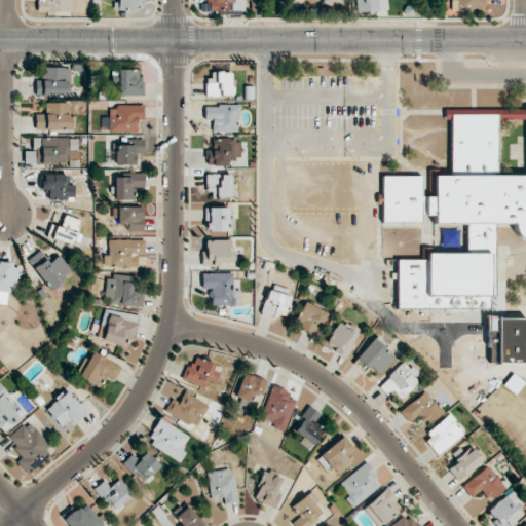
[(35,0),(36,12),(71,11),(70,0),(35,0)]
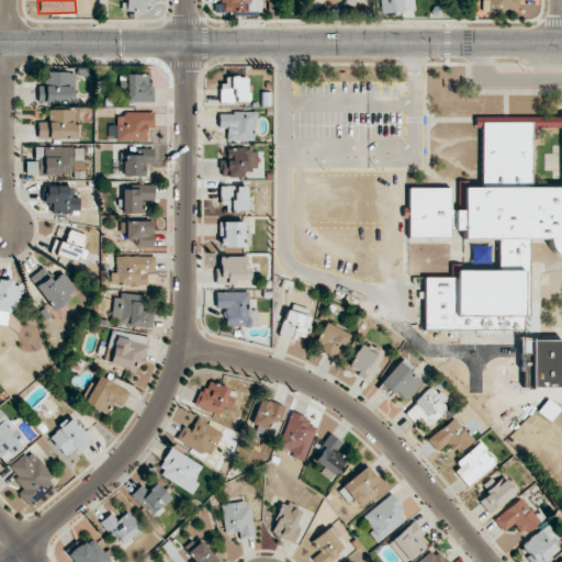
[(153,0),(124,0),(124,9),(153,10),(153,0)]
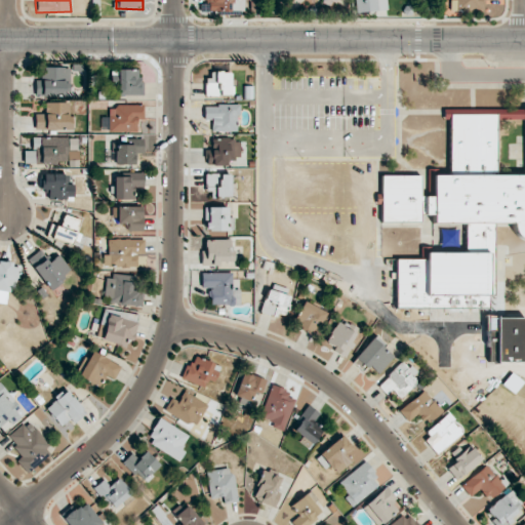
[(243,11),(243,0),(202,0),(203,1),(208,1),(208,10),(243,11)]
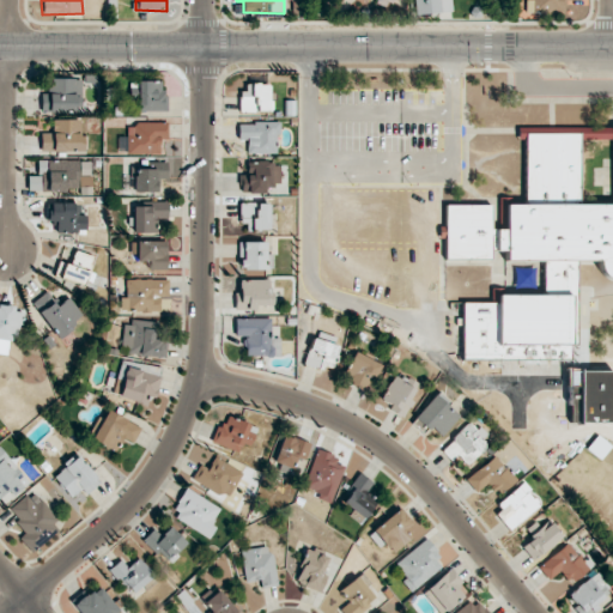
[(449,0),(416,0),(416,13),(450,12),(449,0)]
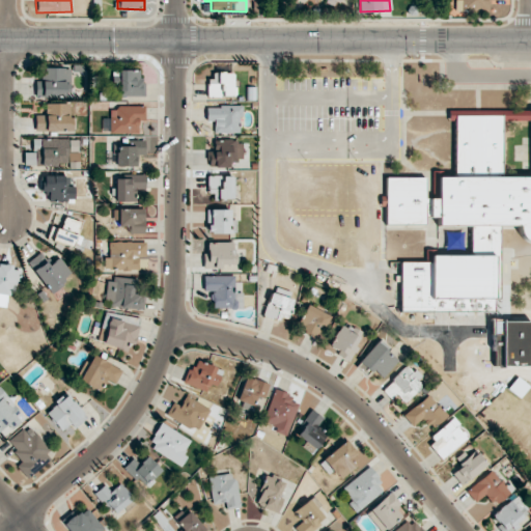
[(492,11),(492,3),(499,3),(499,0),(459,0),(455,0),(455,11),(492,11)]
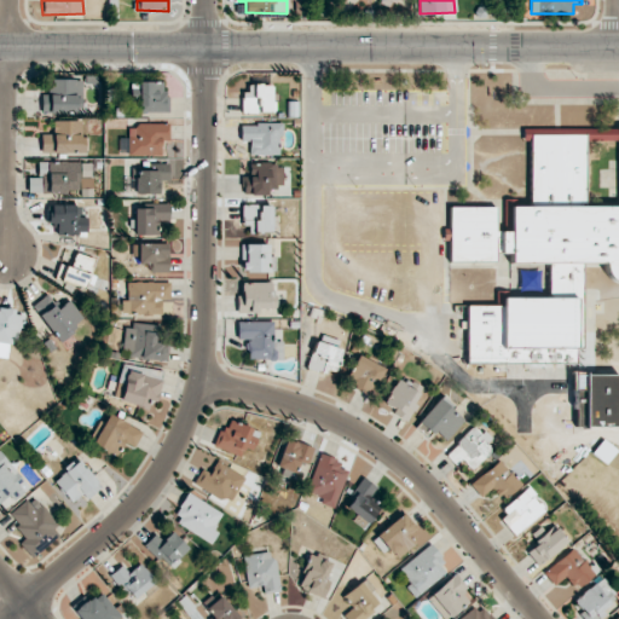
[(82,114),(84,80),(51,79),(50,94),(41,93),(41,113),(82,114)]
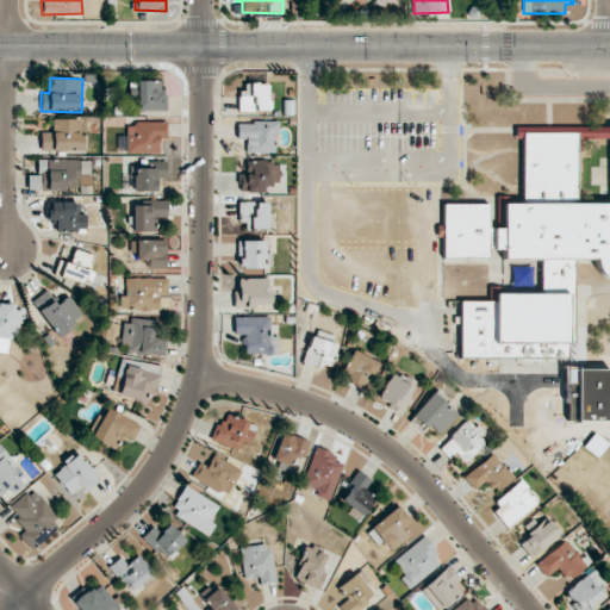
[(129,81),(129,99),(137,98),(137,111),(165,110),(163,80),(129,81)]
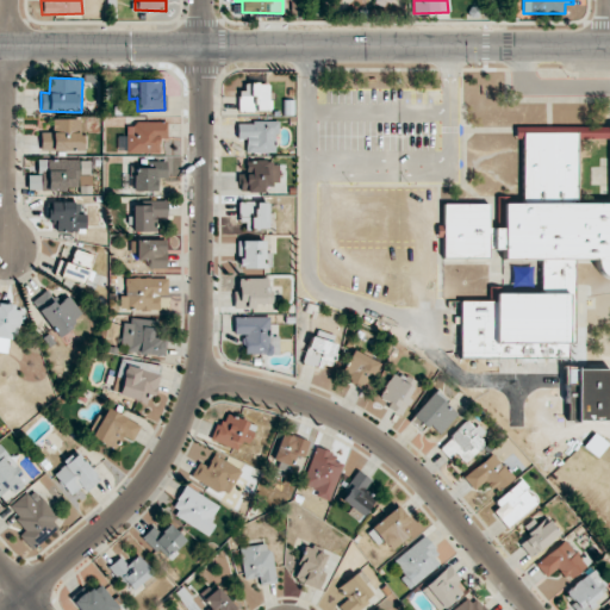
[(269,82),(238,83),(240,112),(271,111),(269,82)]
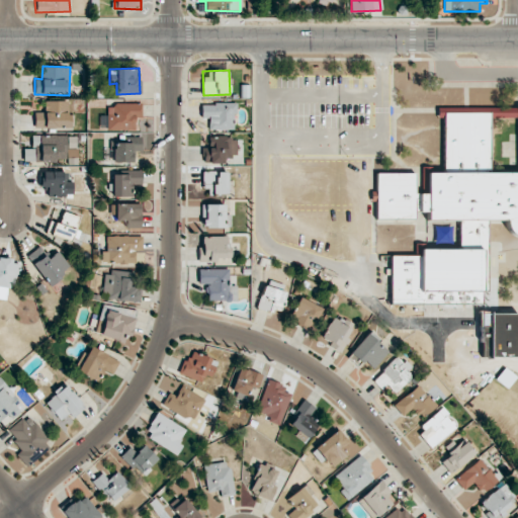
[(70,100),(44,101),(44,111),(34,112),(34,128),(71,127),(70,100)]
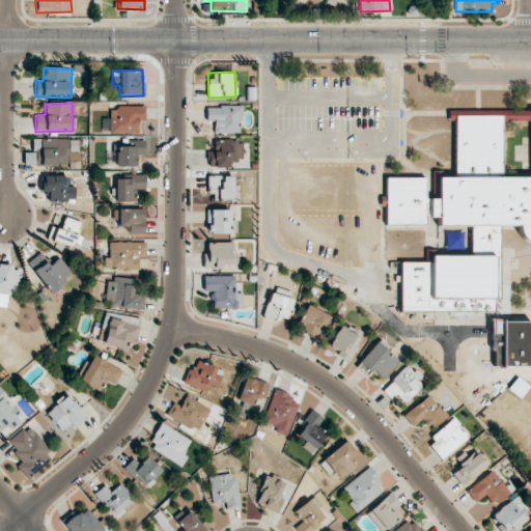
[(241,105),(205,107),(206,121),(213,121),(213,133),(238,132),(238,117),(242,117),(241,105)]
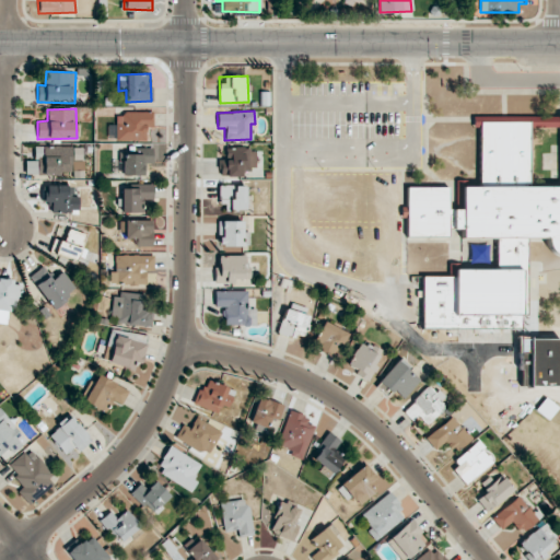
[(116,140),(151,140),(152,113),(116,113),(116,140)]
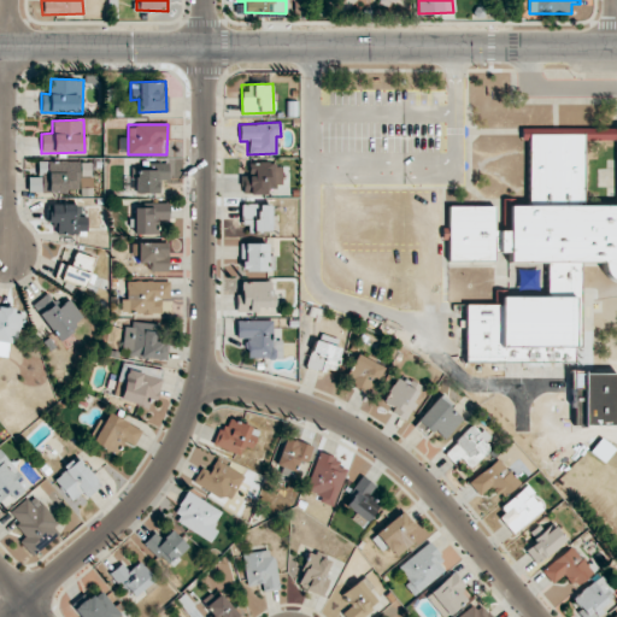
[(616,205),(583,206),(582,141),(616,140),(616,129),(527,131),(528,205),(507,205),(507,230),(494,230),(494,206),(447,206),(448,259),(519,258),(546,272),(547,299),(465,300),(465,363),(580,362),(579,260),(606,259),(606,266),(616,265),(616,205)]
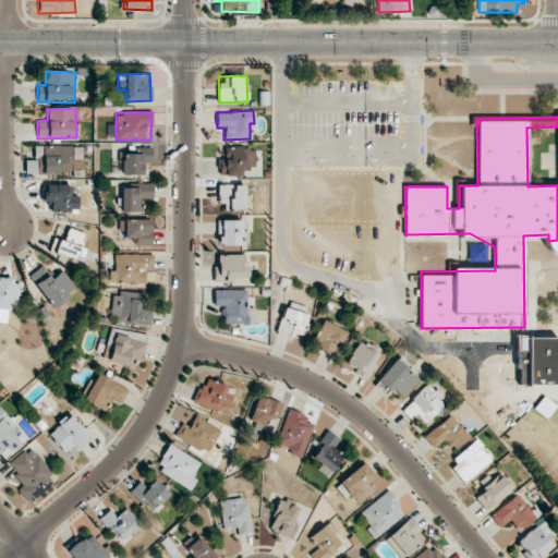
[(34,145),(34,160),(25,160),(25,173),(71,174),(72,146),(34,145)]
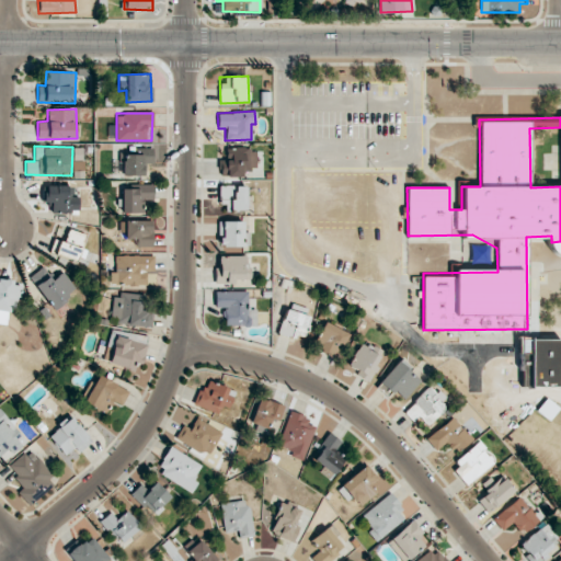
[(220,178),(243,176),(243,170),(255,170),(254,148),(225,149),(226,160),(219,160),(220,178)]
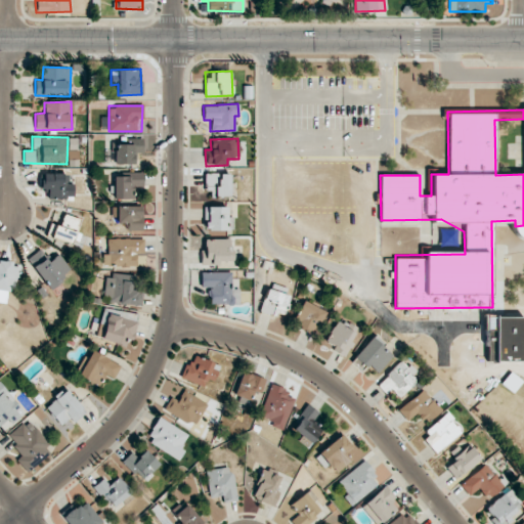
[(142,153),(142,140),(114,140),(115,165),(135,164),(134,154),(142,153)]
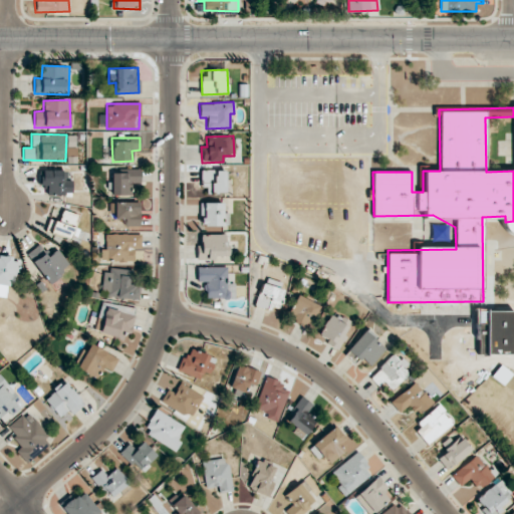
[(66,171),(41,170),(40,186),(46,186),(46,196),(72,196),(72,180),(65,180),(66,171)]
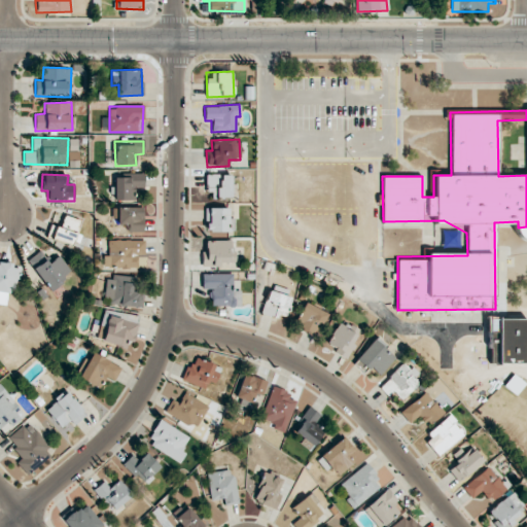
[(208,199),(231,198),(231,174),(207,175),(208,199)]
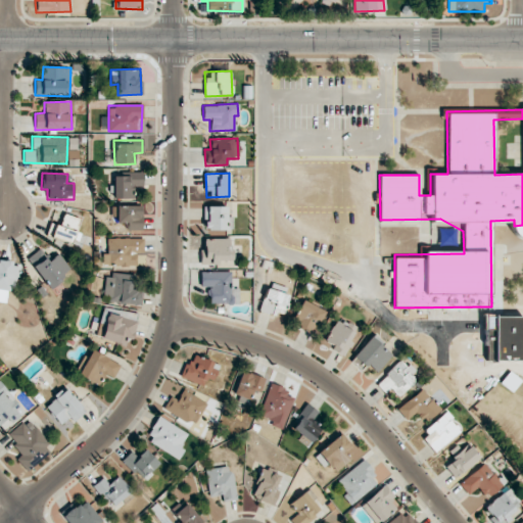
[(113,199),(133,198),(132,185),(143,185),(143,174),(113,175),(113,199)]
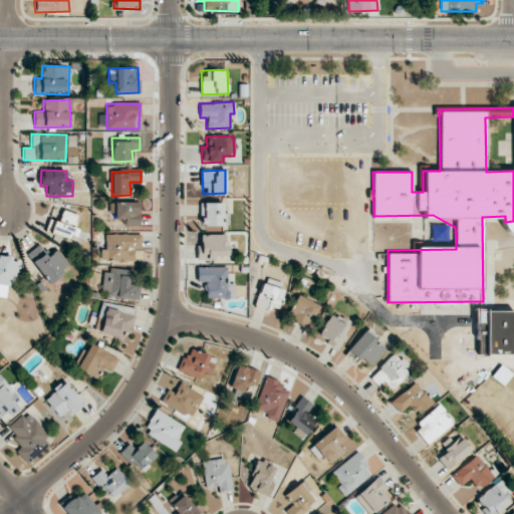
[(140,202),(111,202),(111,219),(123,219),(124,226),(141,226),(140,202)]
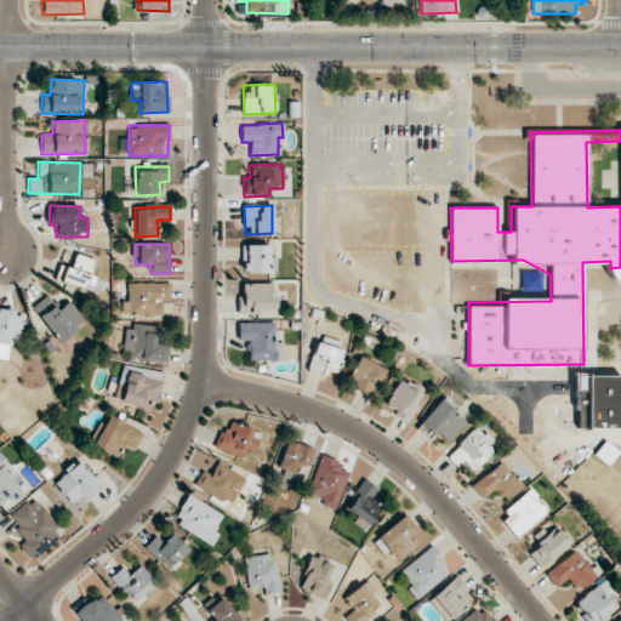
[(243,273),(275,273),(275,257),(269,257),(268,245),(241,245),(243,273)]
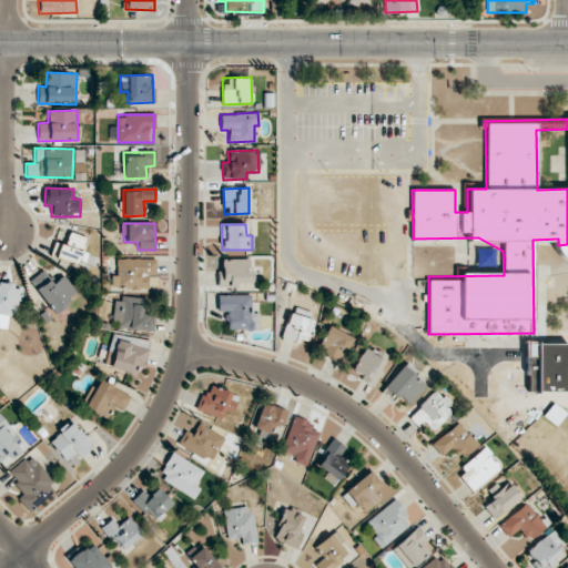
[(79,264),(89,239),(70,232),(64,245),(56,242),(51,253),(79,264)]
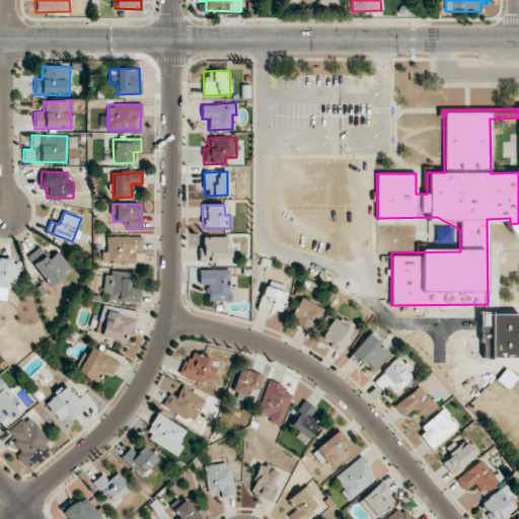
[(143,250),(143,237),(106,236),(106,251),(101,251),(101,264),(134,264),(135,250),(143,250)]
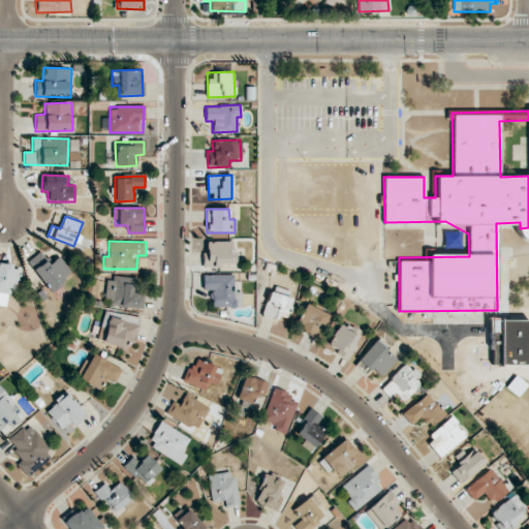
[(235,241),(206,242),(207,252),(203,252),(203,267),(235,266),(235,241)]
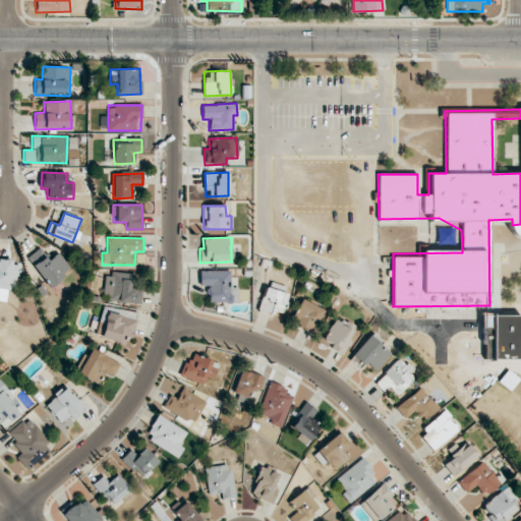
[(71,270),(58,252),(49,259),(40,247),(26,257),(49,286),(71,270)]
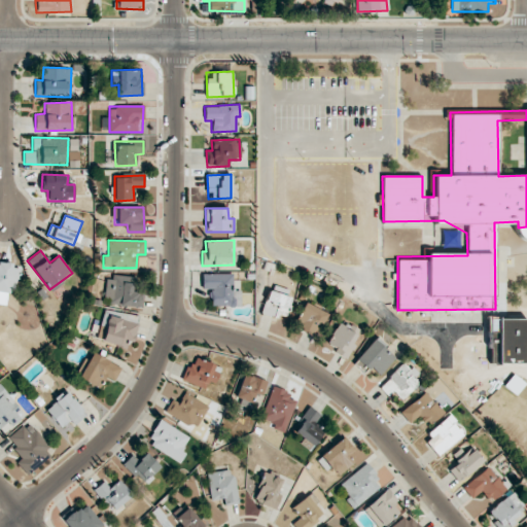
[(20,266),(0,261),(0,291),(13,294),(20,266)]
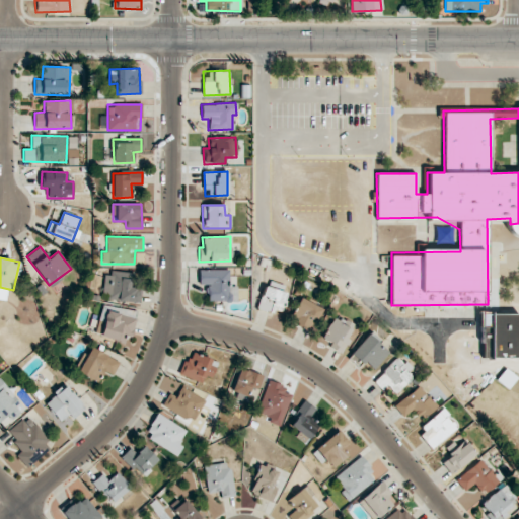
[(228,269),(199,270),(199,284),(208,284),(209,301),(237,301),(237,286),(229,286),(228,269)]
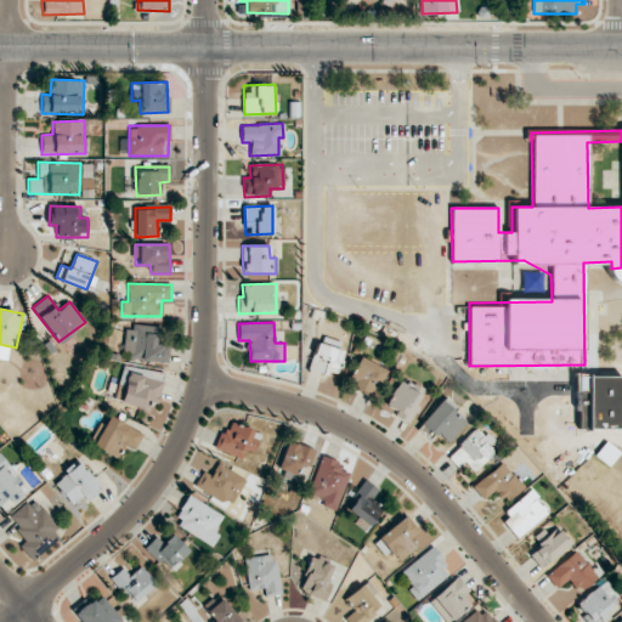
[(125,358),(168,363),(169,345),(156,344),(157,328),(129,326),(125,358)]
